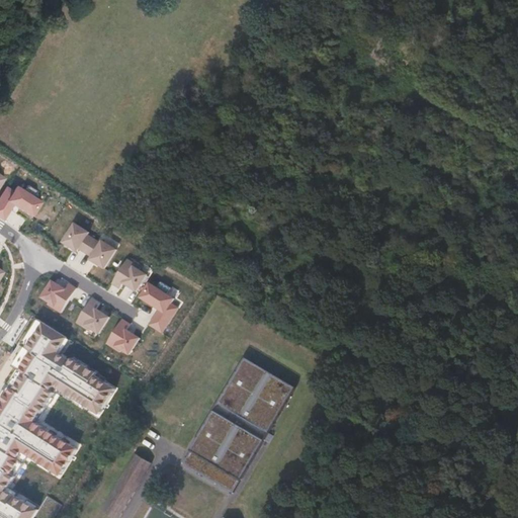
[(0,198),(0,218),(4,221),(14,204),(32,217),(41,203),(34,198),(38,191),(28,184),(24,190),(17,186),(13,192),(7,188),(0,198)]
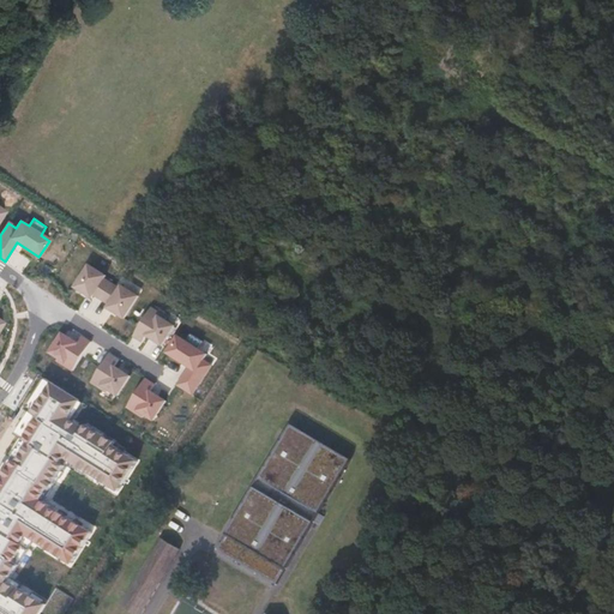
[(101,299),(113,283),(106,278),(107,275),(90,264),(76,287),(92,298),(95,294),(101,299)]
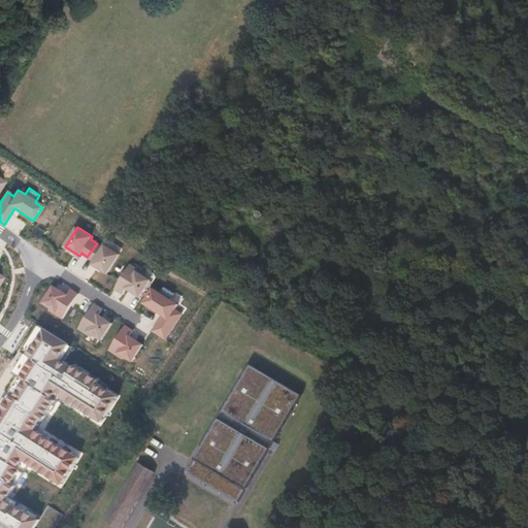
[(93,265),(107,274),(121,255),(105,244),(103,248),(97,243),(87,257),(95,262),(93,265)]
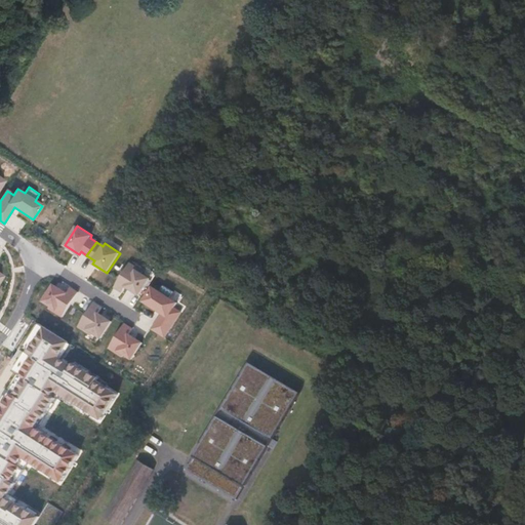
[(129,263),(115,287),(123,292),(126,287),(140,295),(150,279),(144,275),(145,272),(129,263)]
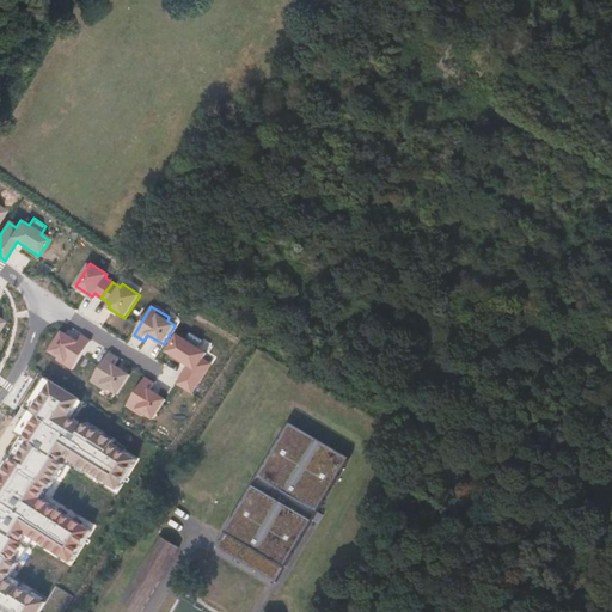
[(73,372),(93,342),(84,335),(78,343),(63,332),(50,352),(59,357),(56,361),(73,372)]
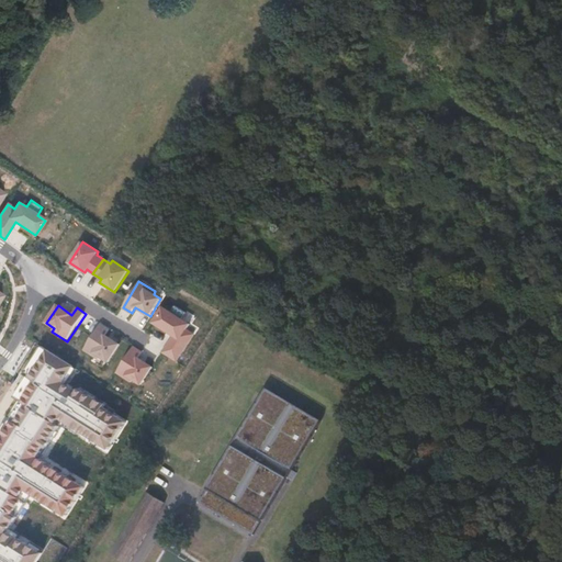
[(164,352),(178,361),(194,334),(187,329),(190,324),(181,319),(186,313),(176,306),(171,313),(163,307),(154,323),(173,335),(164,352)]
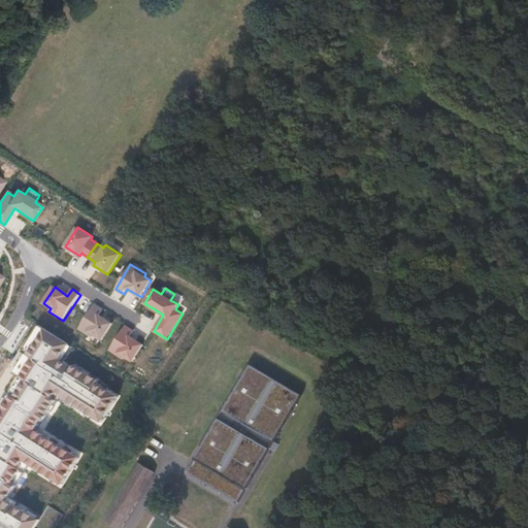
[(103,341),(113,324),(100,316),(104,309),(95,304),(78,329),(94,338),(95,336),(103,341)]
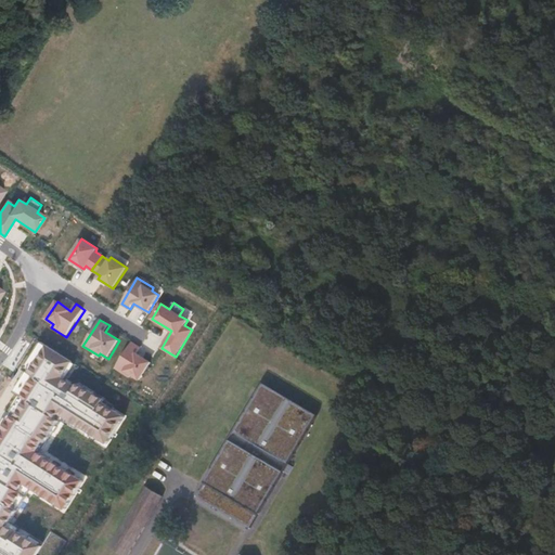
[(0,554),(42,554),(140,404),(34,341),(11,377),(27,387),(0,430),(0,554)]
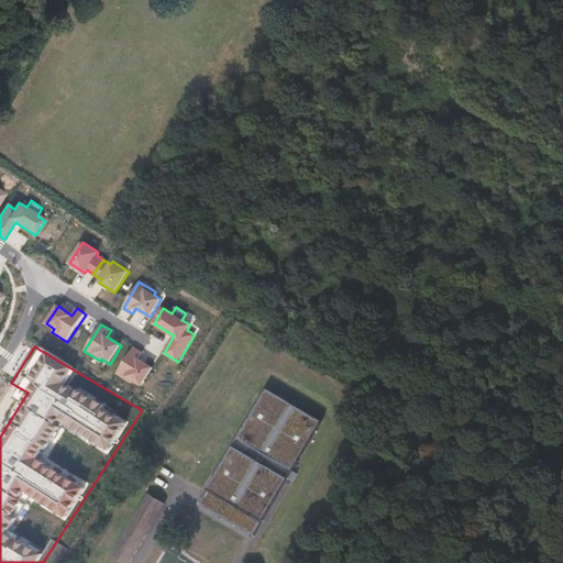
[(143,353),(133,348),(117,373),(132,383),(134,379),(143,385),(154,368),(139,359),(143,353)]
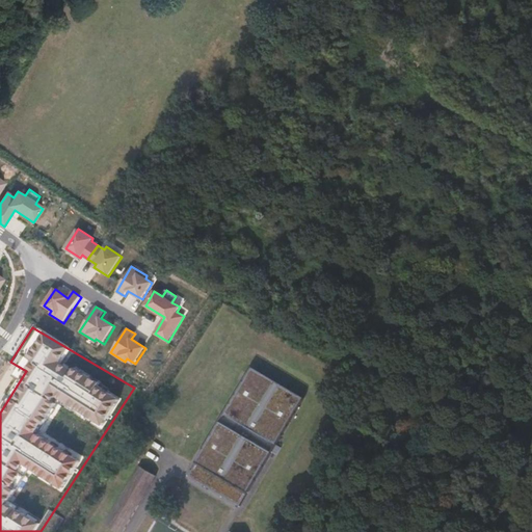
[(188,473),(238,503),(301,395),(250,366),(188,473)]
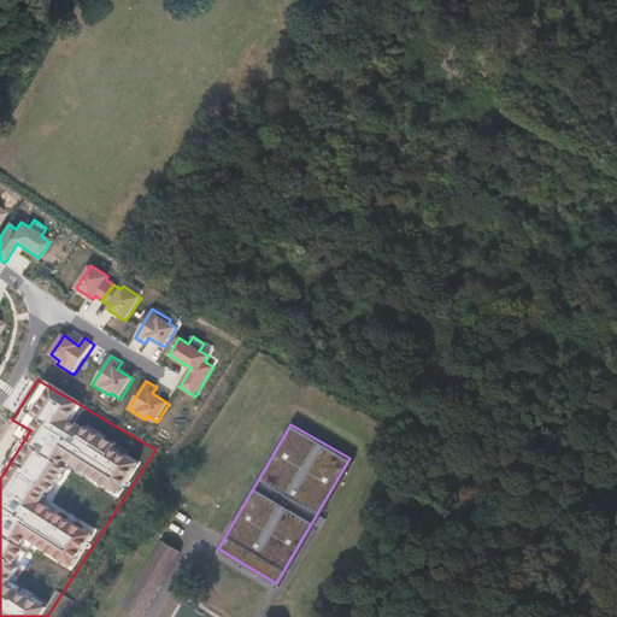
[(160,583),(181,550),(162,538),(141,571),(160,583)]
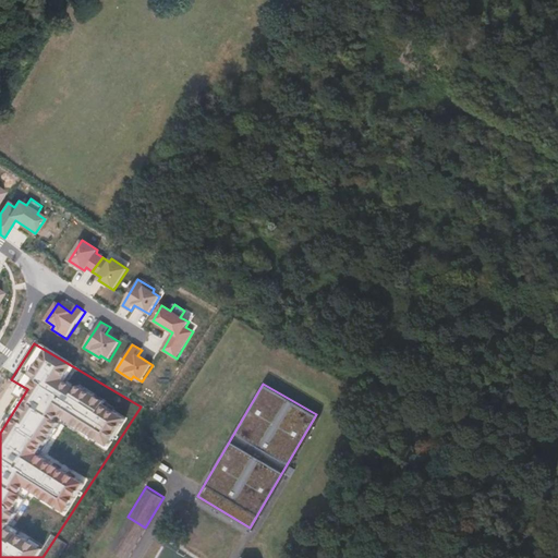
[(128,517),(110,547),(128,557),(145,528),(128,517)]
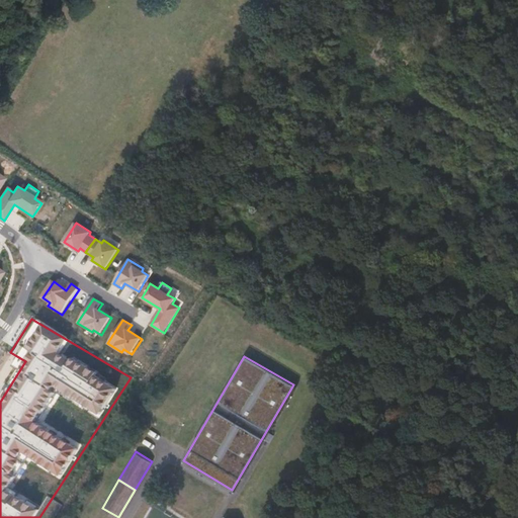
All buildings are outlined.
